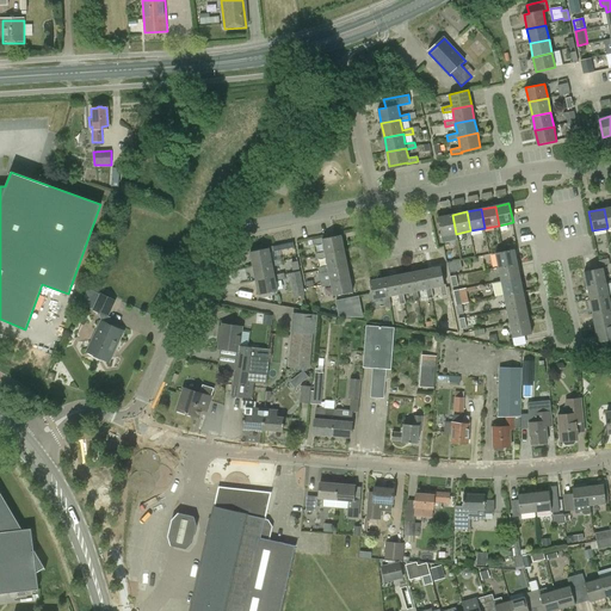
[(457,240),(456,234),(452,215),(438,217),(443,242),(457,240)]
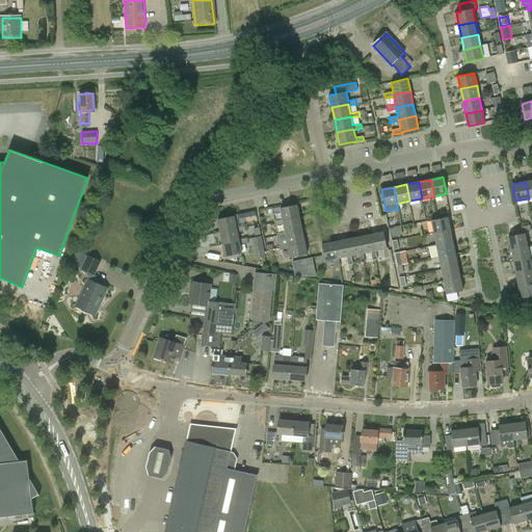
[(272,214),(282,212),(283,219),(283,220),(299,217),(297,205),(281,208),(281,207),(271,209),(272,214)]
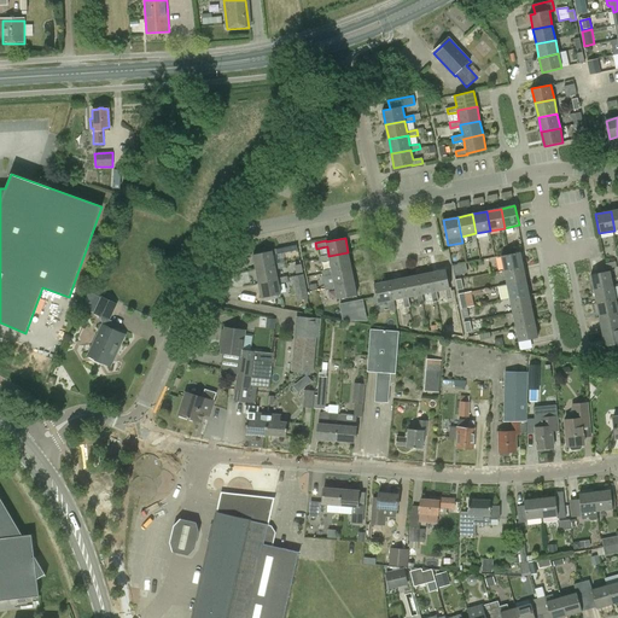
[(275,266),(274,264),(273,256),(283,254),(281,248),(272,250),(272,251),(254,255),(256,269),(275,266)]
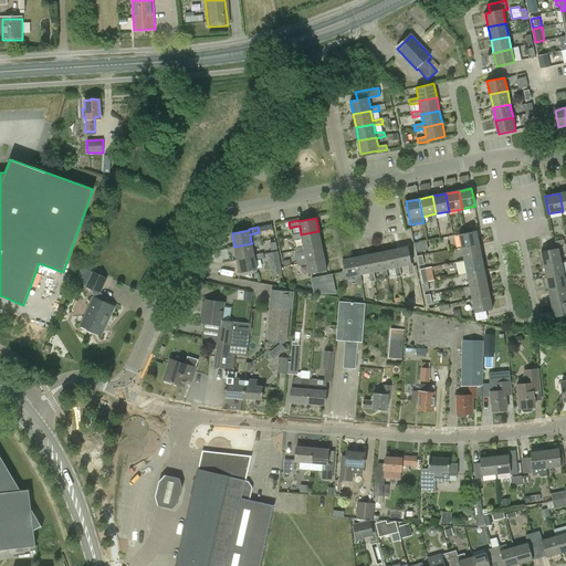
[(322,244),(318,231),(301,234),(301,233),(292,236),(293,240),(302,238),(303,247),(304,249),(322,244)]
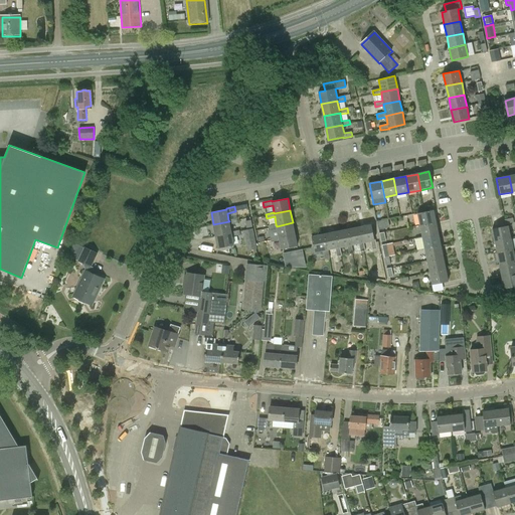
[(420,225),(436,222),(434,210),(417,213),(420,225)]
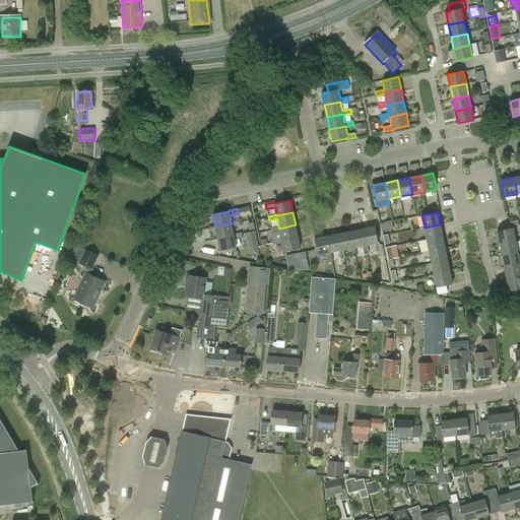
[(232,223),(215,226),(218,239),(234,236),(234,234),(232,226),(241,225),(240,220),(231,222),(232,223)]
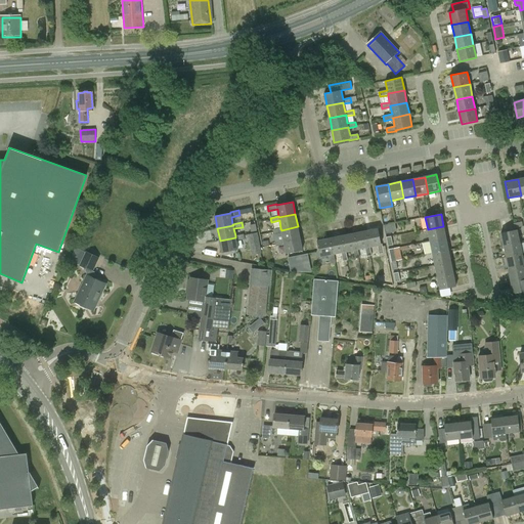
[(284,242),(300,238),(298,226),(281,230),(280,228),(272,229),(273,234),(281,232),(284,241),(284,242)]
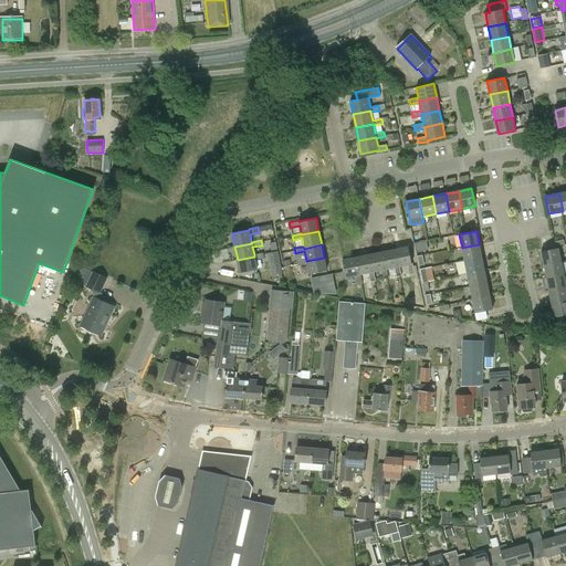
[(479,244),(462,248),(464,261),(482,258),(479,244)]
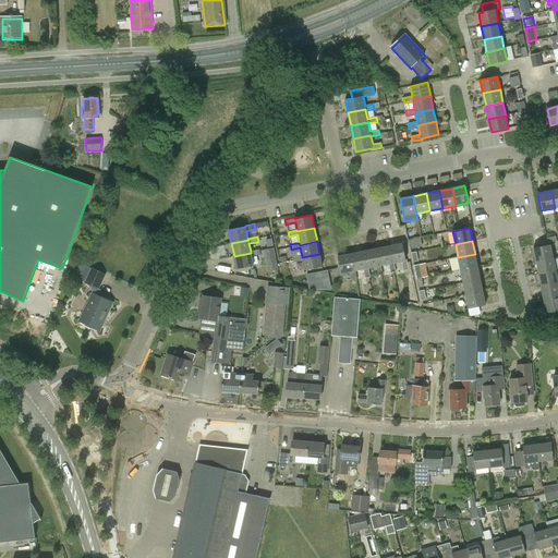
[(407,261),(405,261),(402,243),(389,246),(392,264),(393,263),(402,262),(403,270),(409,269),(407,261)]
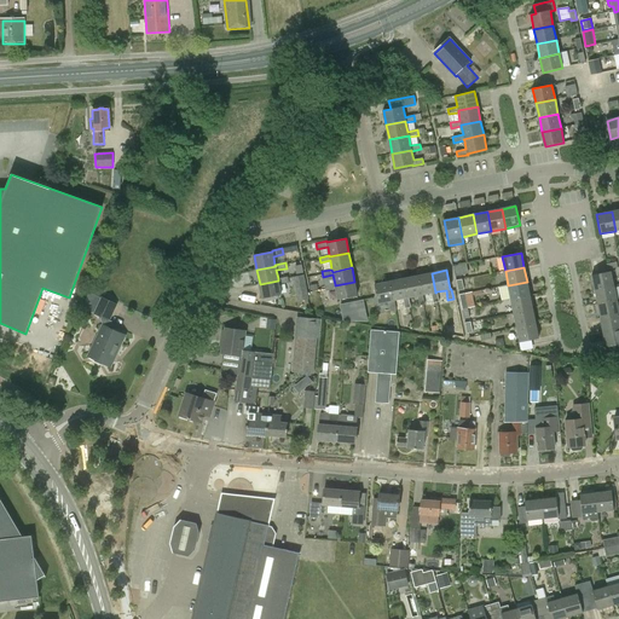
[(595,290),(614,287),(611,272),(593,276),(595,290)]
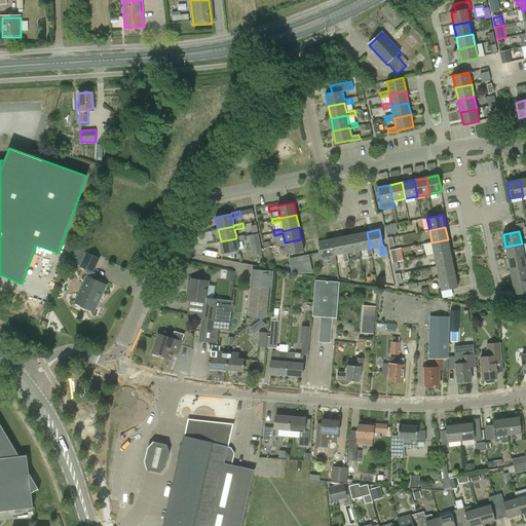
[(370,249),(367,232),(354,234),(358,251),(360,251),(367,249),(368,258),(369,258),(373,257),(371,248),(370,249)]
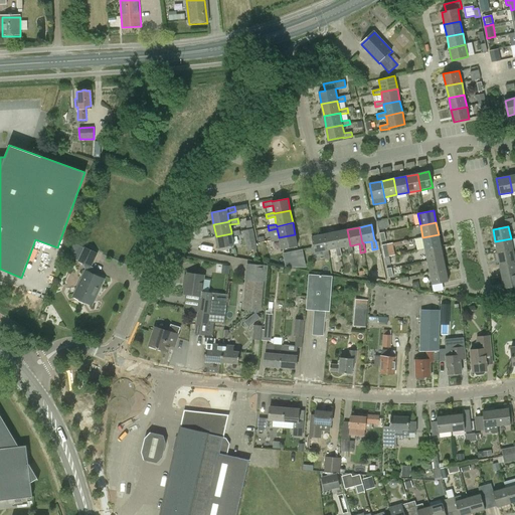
[(245,242),(254,240),(252,229),(243,230),(245,242)]
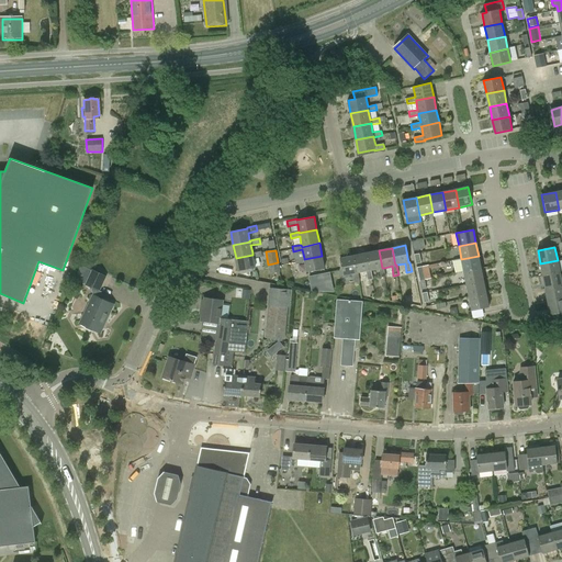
[(382,268),(379,250),(367,254),(370,270),(371,270),(379,269),(381,278),(385,277),(384,268),(382,268)]
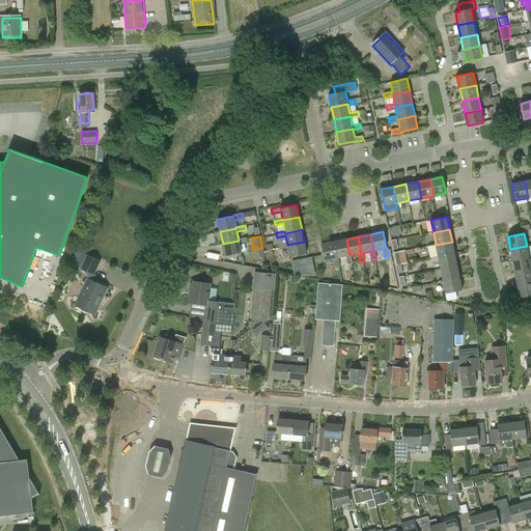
[(239,241),(223,244),(225,256),(242,253),(240,244),(248,242),(247,238),(239,239),(239,241)]
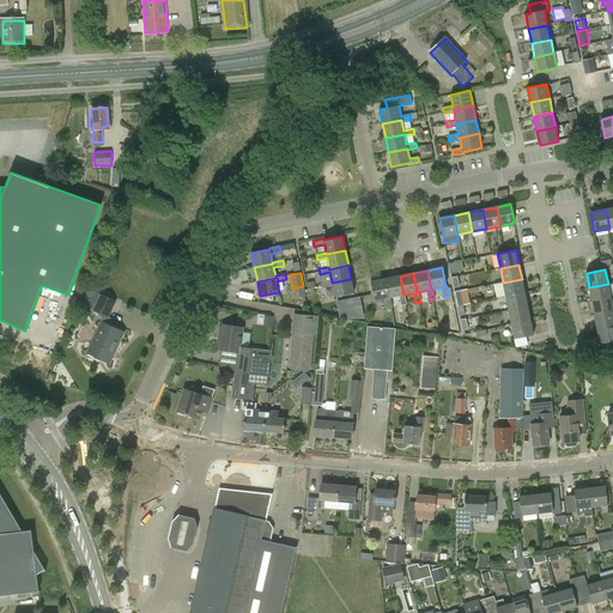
[(404,295),(400,277),(386,279),(389,298),(390,298),(399,296),(401,305),(407,304),(405,295),(404,295)]
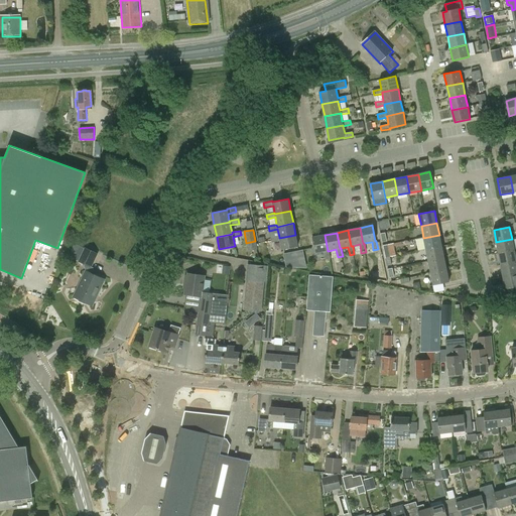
[(281,250),(297,247),(295,235),(279,238),(279,237),(271,238),(272,243),(280,241),(281,250)]
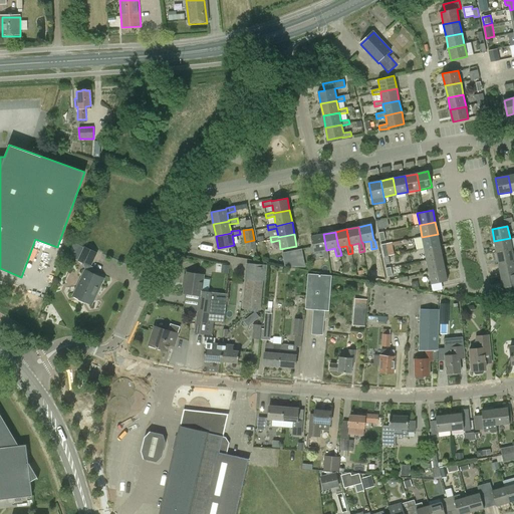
[(326,250),(323,234),(311,236),(314,252),(323,250),(324,258),(329,257),(327,250),(326,250)]
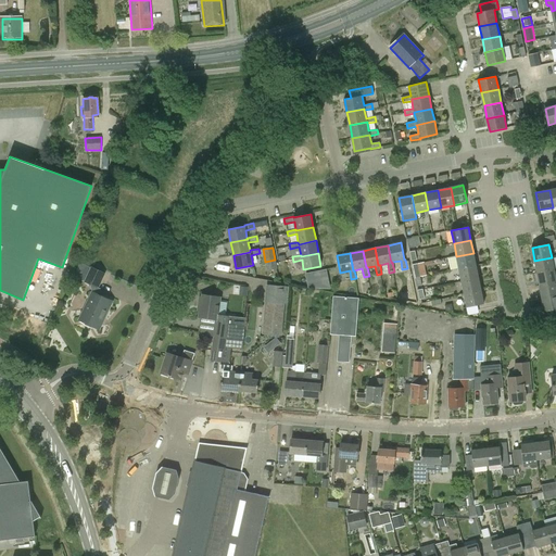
[(451,270),(458,269),(476,266),(474,253),(456,256),(449,258),(451,270)]
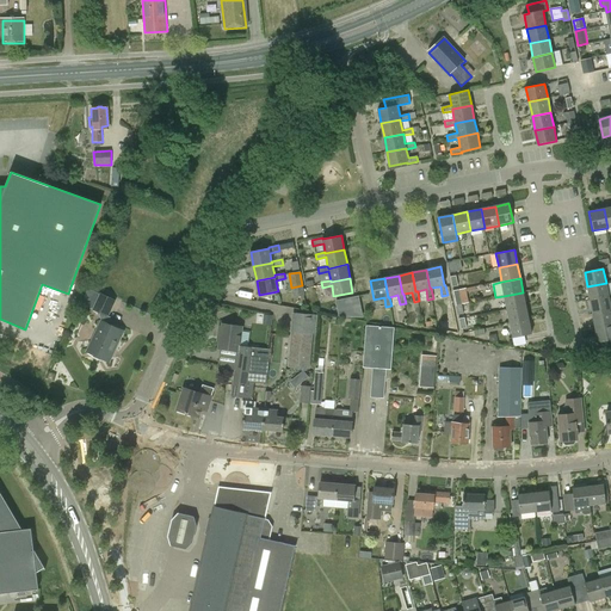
[(606,283),(587,287),(590,301),(609,297),(606,283)]
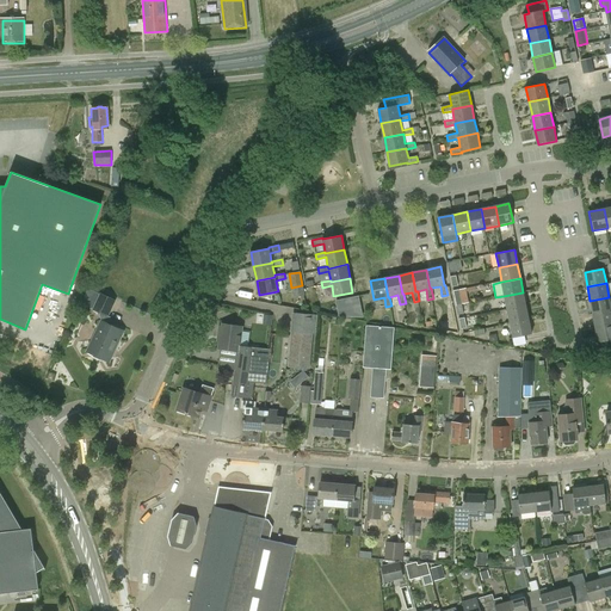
[(507,310),(525,307),(523,292),(504,296),(507,310)]
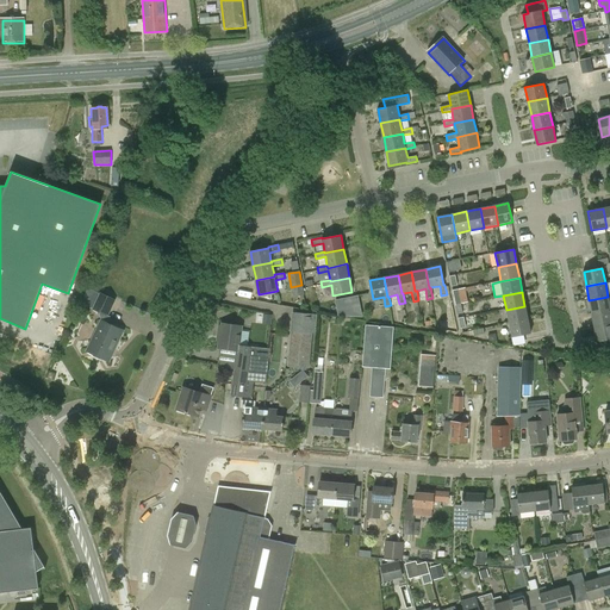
[(109,317),(117,299),(100,293),(92,310),(109,317)]
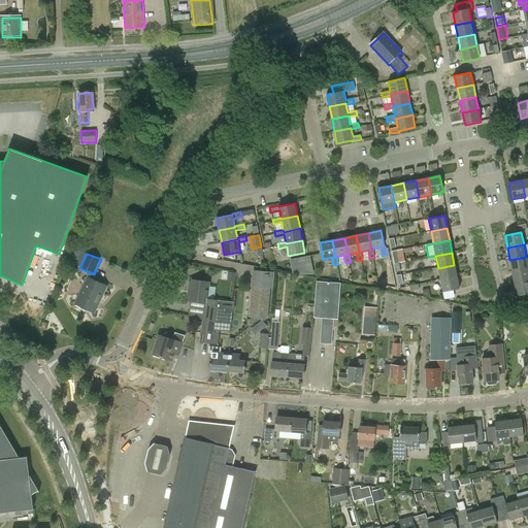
[(312,256),(291,258),(292,274),(314,273),(312,256)]
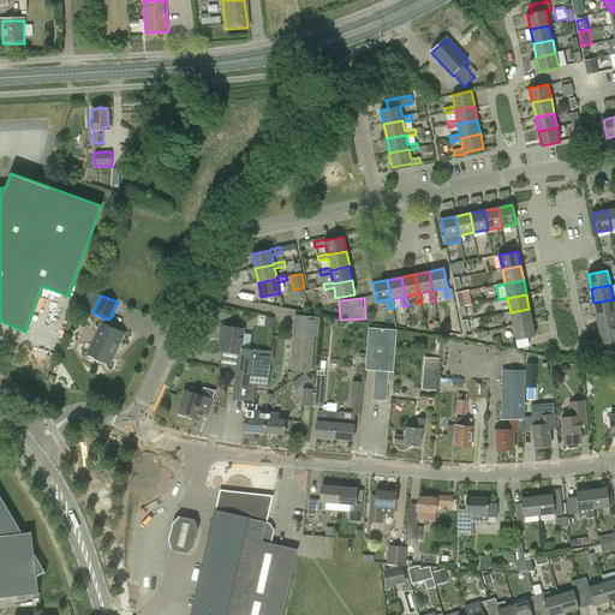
[(614,311),(613,299),(593,303),(597,316),(614,312),(614,311)]
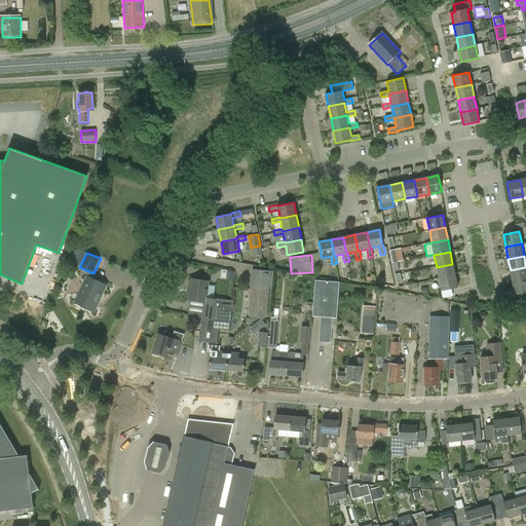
[(439,279),(455,276),(452,264),(437,267),(439,279)]
